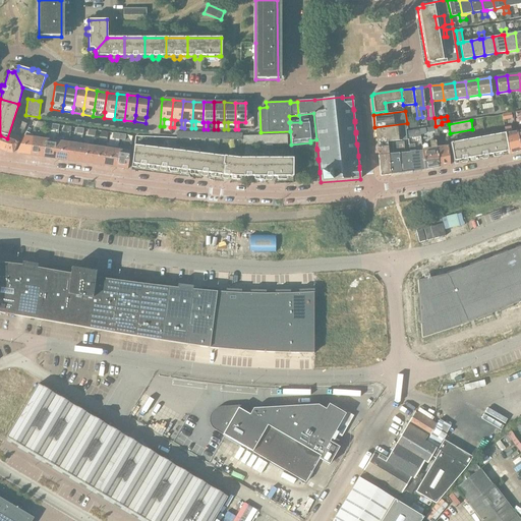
[(407,127),(407,123),(374,127),(377,142),(407,139),(405,127),(407,127)]
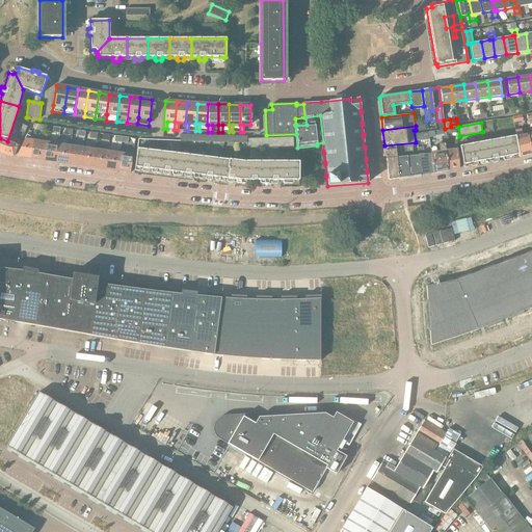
[(515,132),(515,136),(519,155),(520,157),(530,155),(527,136),(527,135),(521,136),(520,131),(515,132)]
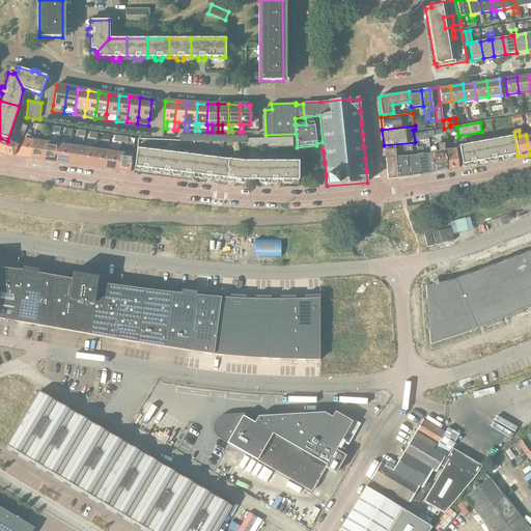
[(26,135),(17,157),(30,159),(33,140),(32,140),(33,138),(27,135),(26,135)]
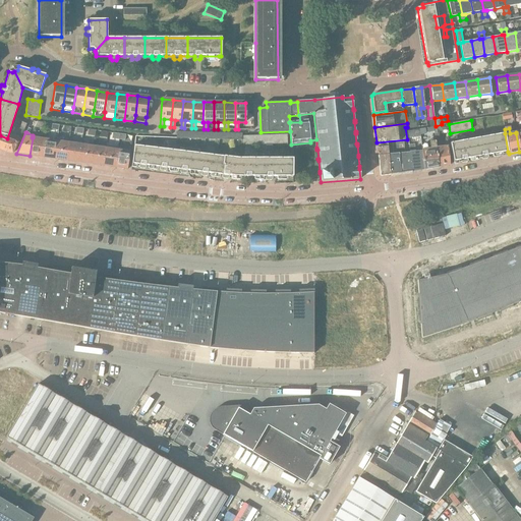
[(176,132),(176,138),(242,140),(242,136),(242,134),(176,132)]
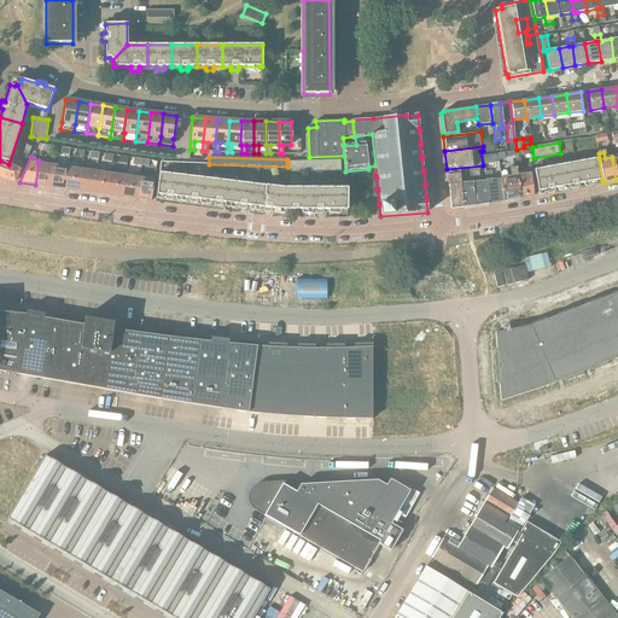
[(571,188),(572,190),(578,188),(579,187),(578,185),(602,180),(599,158),(559,165),(563,187),(571,186),(571,188)]
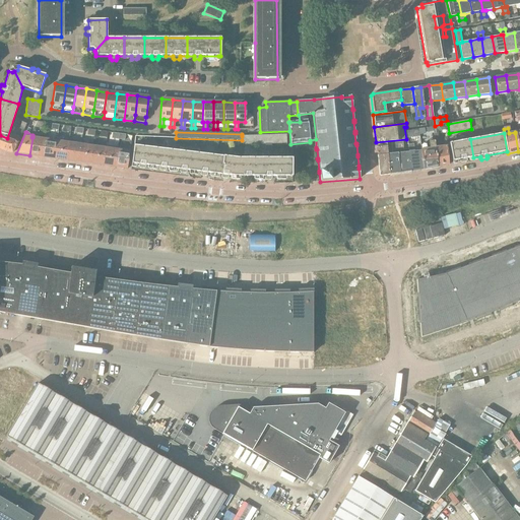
[(285,134),(242,136),(242,144),(286,143),(285,134)]
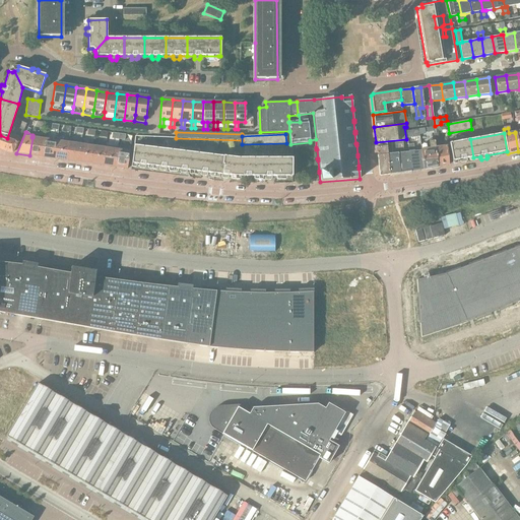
[(17,142),(7,138),(0,135),(0,148),(6,151),(13,152),(17,142)]
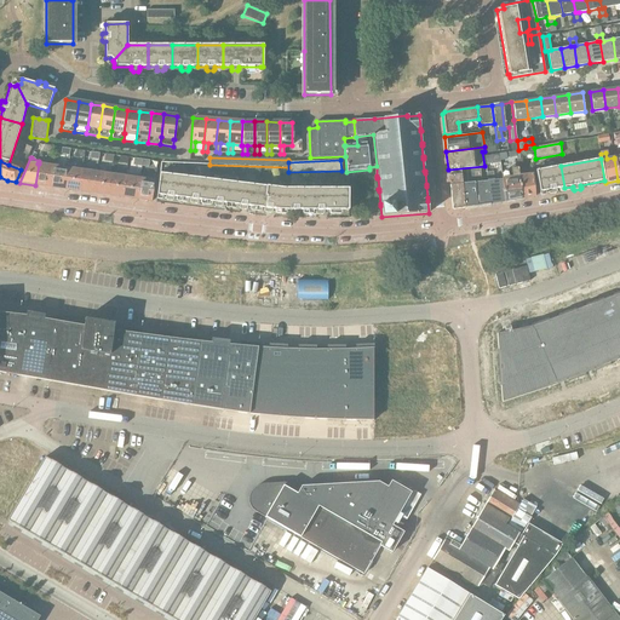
[(53,166),(39,164),(35,185),(50,187),(53,166)]
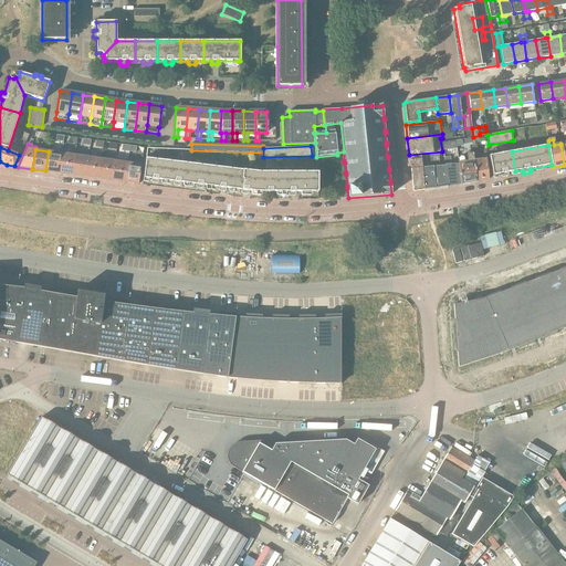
[(59,173),(62,153),(49,152),(45,170),(59,173)]
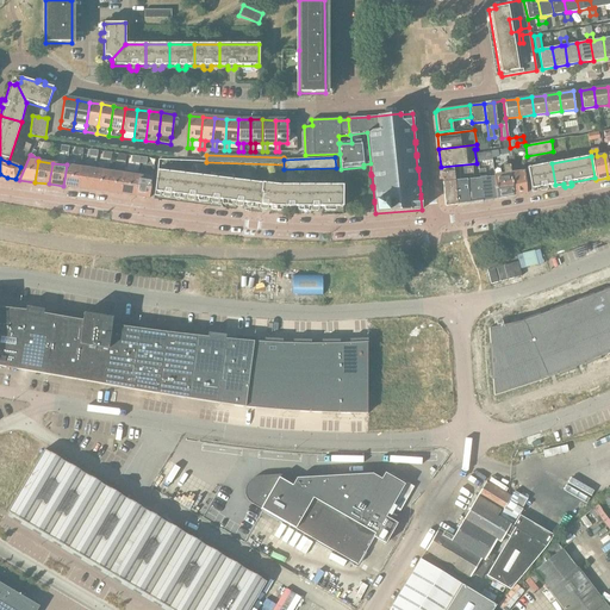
[(548,186),(555,185),(552,163),(527,168),(530,190),(540,187),(540,191),(541,192),(547,191),(548,188),(548,186)]
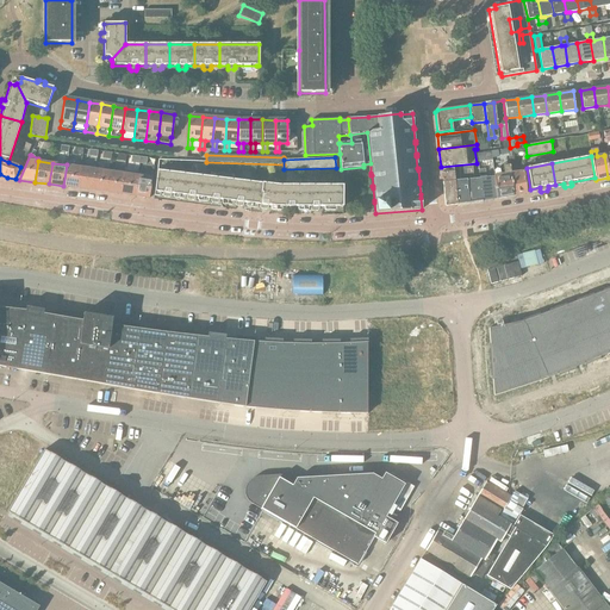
[(81,167),(67,165),(63,186),(78,188),(81,167)]
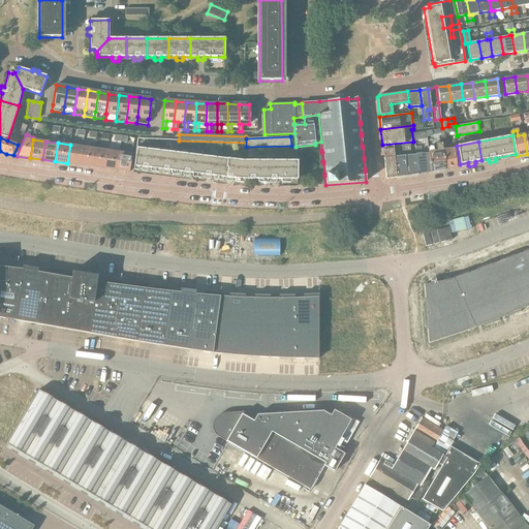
[(445,169),(442,151),(441,143),(435,143),(436,150),(428,151),(431,173),(445,169)]
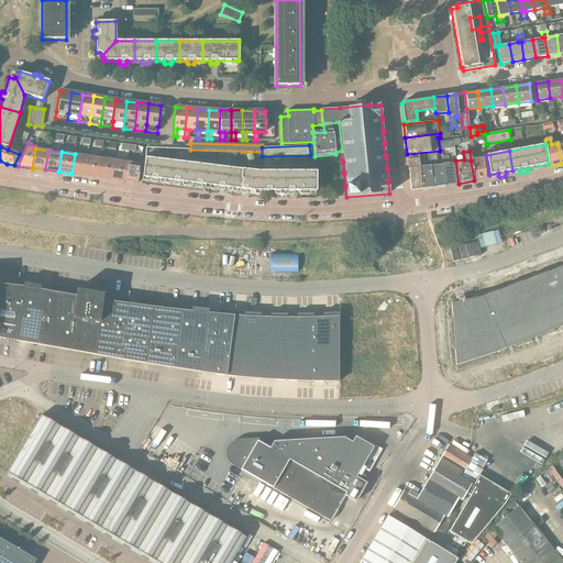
[(85,175),(88,156),(75,154),(72,174),(85,175)]
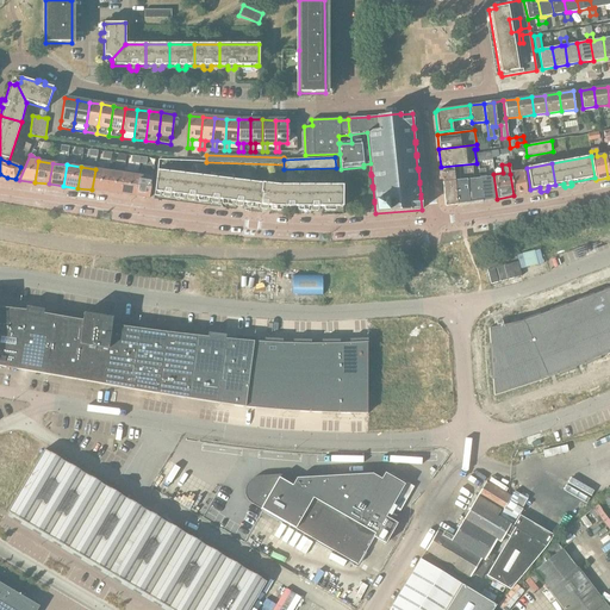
[(478,168),(479,178),(481,201),(497,199),(493,174),(484,176),(484,168),(478,168)]
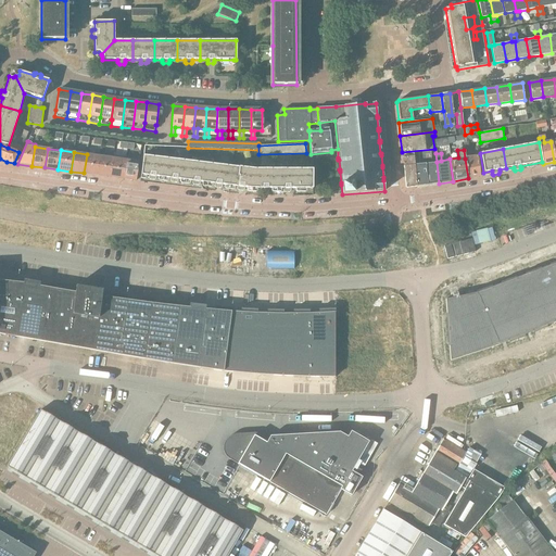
[(100,156),(87,154),(84,173),(97,175),(100,156)]
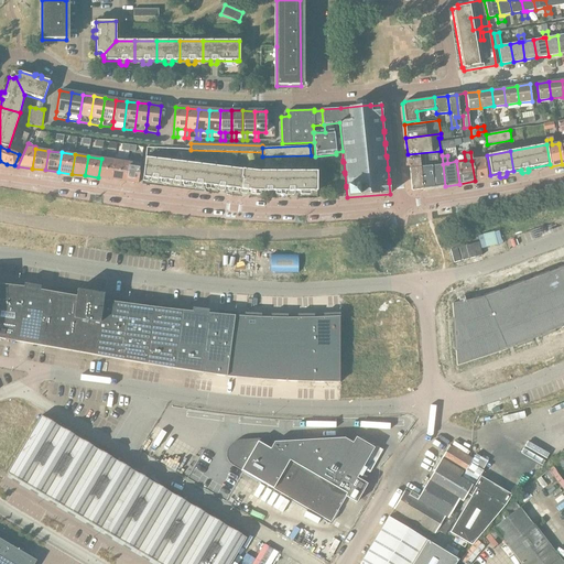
[(434,158),(431,159),(434,188),(445,186),(443,164),(437,165),(436,156),(434,156),(434,158)]
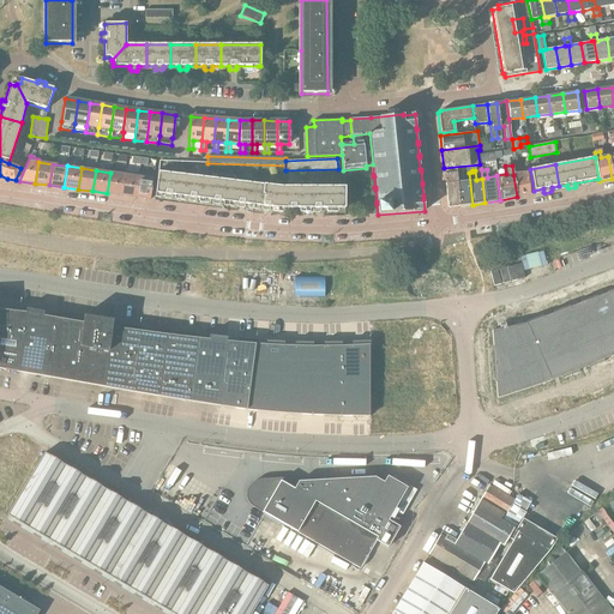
[(182,174),(158,172),(155,193),(163,194),(163,197),(164,198),(170,199),(172,198),(172,194),(180,196),(182,174)]
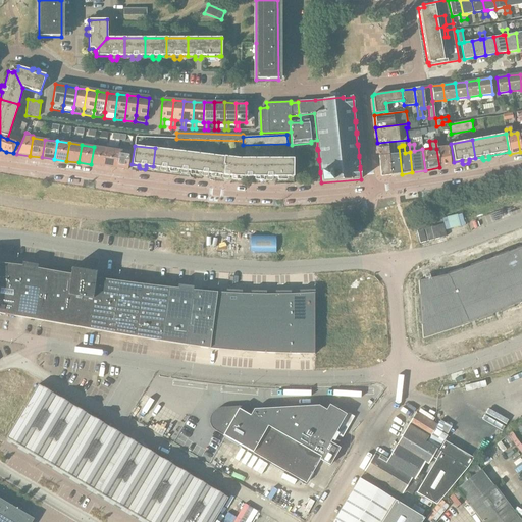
[(394,154),(388,155),(390,175),(402,174),(399,147),(395,147),(395,146),(393,147),(394,154)]
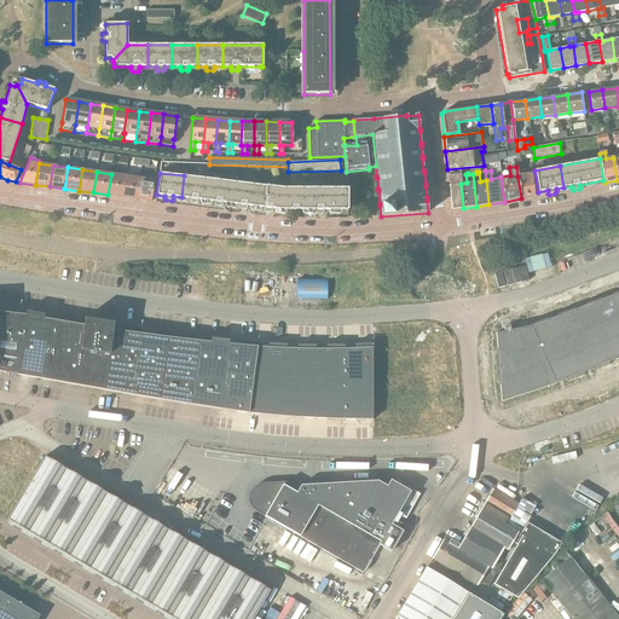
[(122,197),(126,177),(111,174),(108,195),(122,197)]
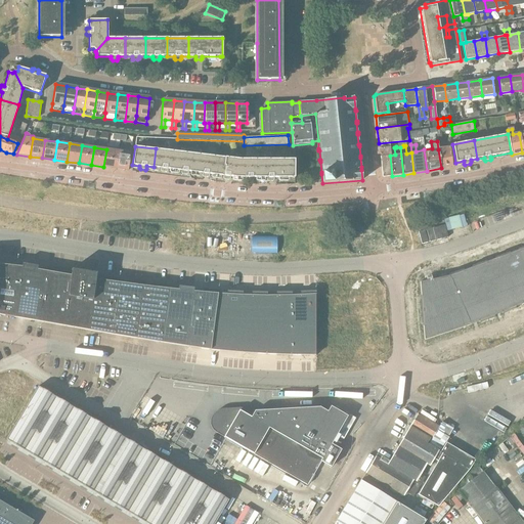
[(392,176),(390,156),(389,147),(380,148),(382,176),(384,177),(392,176)]
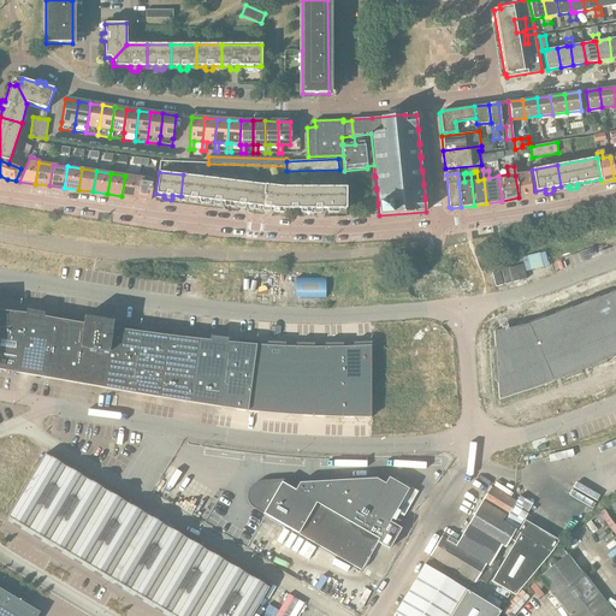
[(519,197),(532,195),(528,173),(515,176),(519,197)]
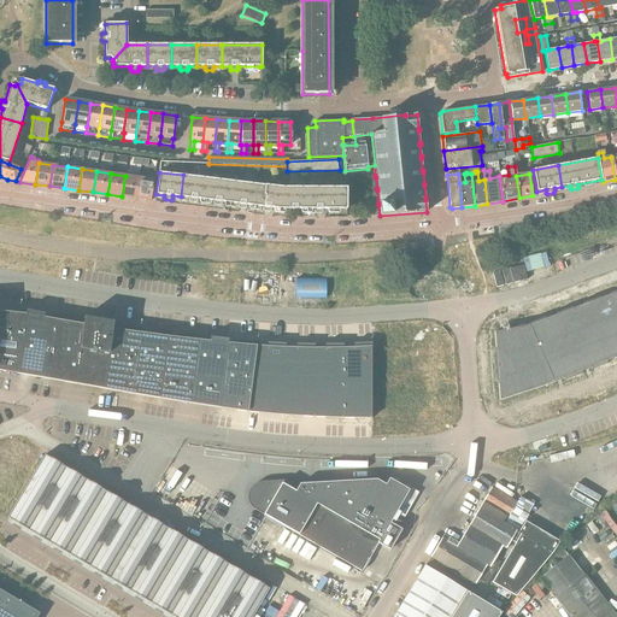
[(205,200),(207,178),(183,175),(181,197),(189,198),(188,200),(189,203),(195,203),(197,201),(197,199),(205,200)]
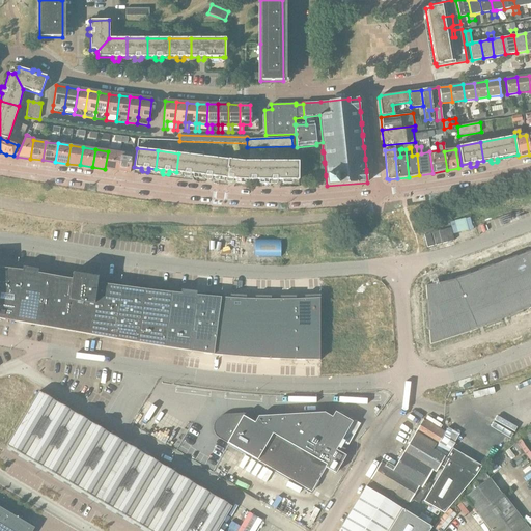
[(120,152),(108,151),(105,169),(117,171),(120,152)]
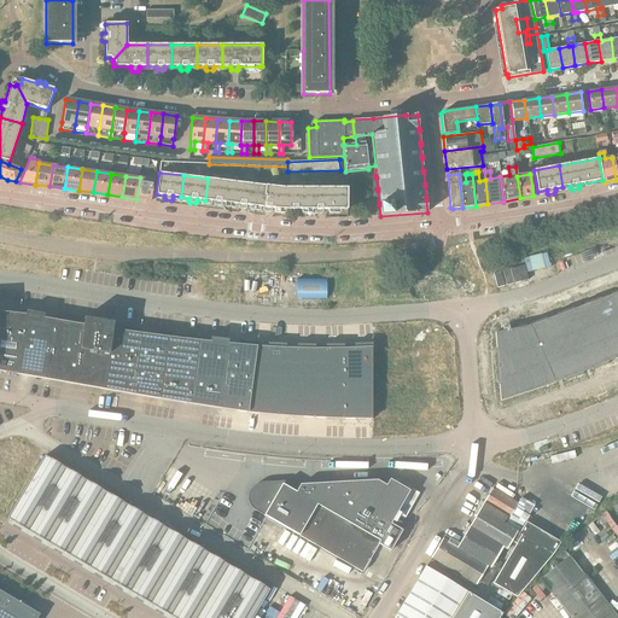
[(136,199),(151,200),(153,180),(140,178),(136,199)]
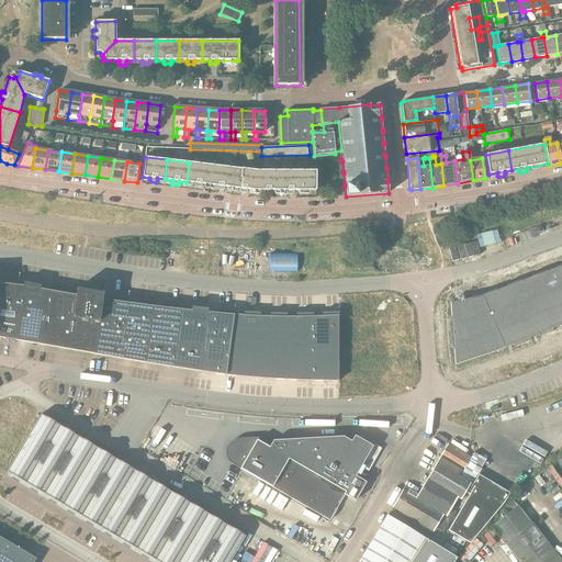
[(209,184),(212,165),(189,163),(187,182),(194,183),(194,186),(195,187),(200,188),(201,187),(202,183),(209,184)]
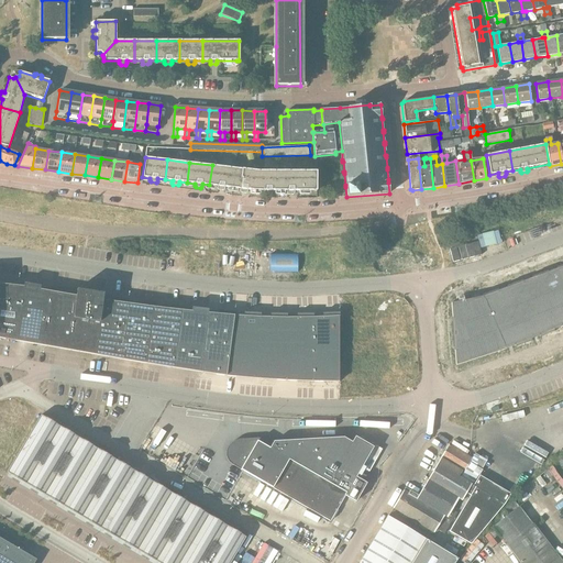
[(217,188),(218,190),(222,190),(223,189),(224,187),(232,188),(234,168),(212,165),(209,185),(217,186),(217,188)]
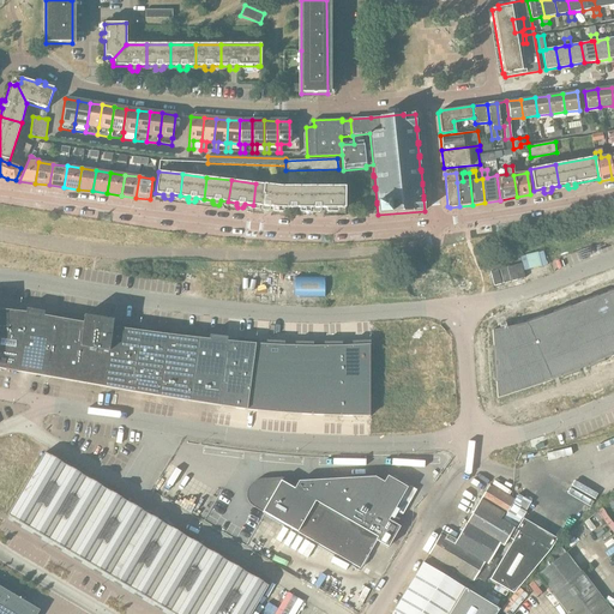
[(262,210),(268,211),(269,210),(270,208),(277,208),(278,209),(281,186),(256,184),(253,205),(260,206),(260,209),(262,210)]
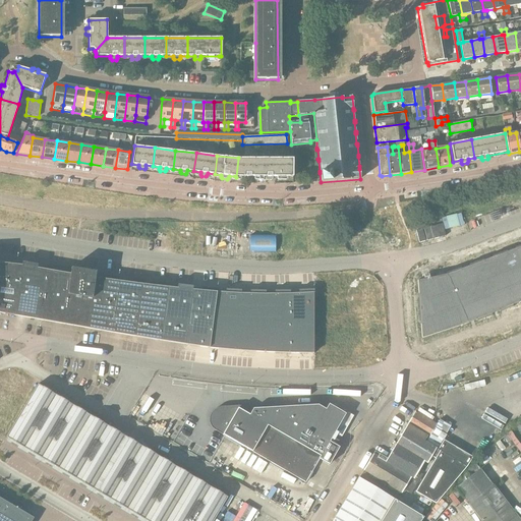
[(244,179),(245,180),(250,180),(251,179),(251,177),(258,177),(258,158),(238,158),(236,177),(244,177),(244,179)]
